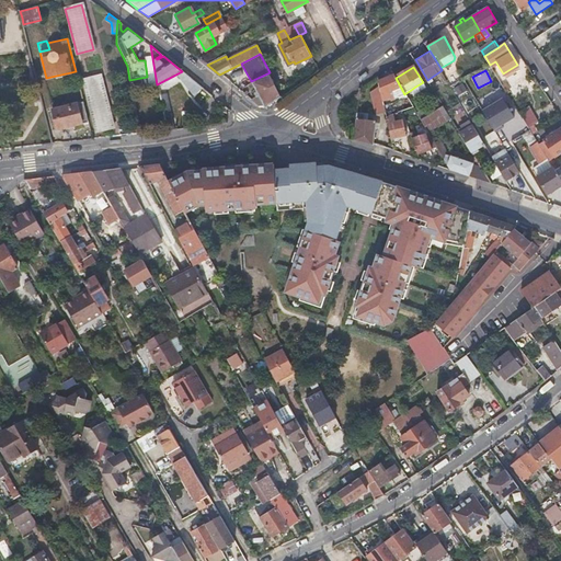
[(270,72),(251,81),(258,95),(250,99),(259,106),(263,105),(264,106),(266,106),(282,95),(270,72)]
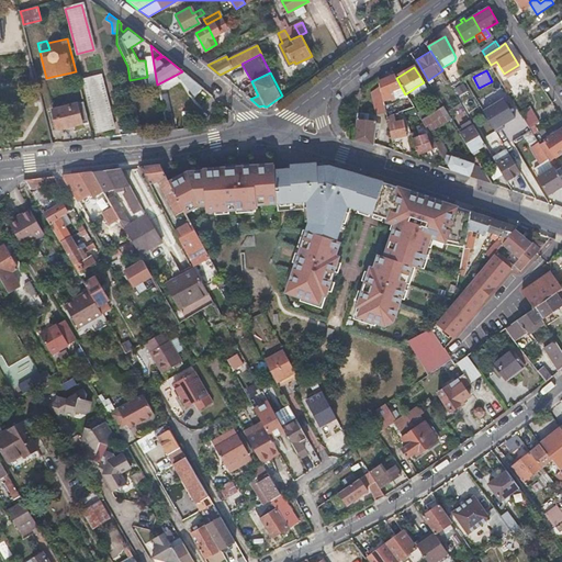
[(405,94),(396,78),(395,76),(379,79),(381,88),(383,101),(386,101),(385,96),(390,94),(391,98),(406,96),(405,94)]
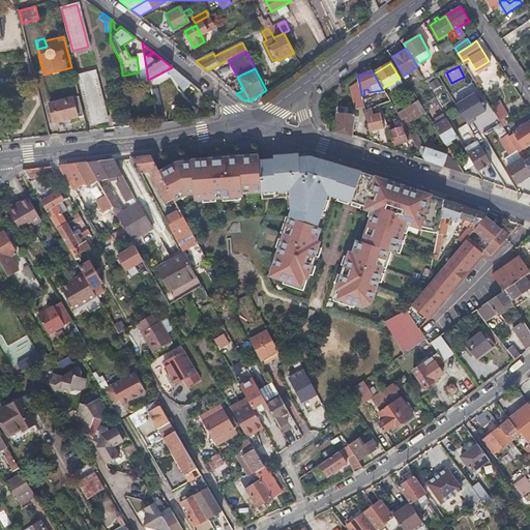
[(90,124),(97,122),(106,120),(94,72),(78,76),(90,124)]
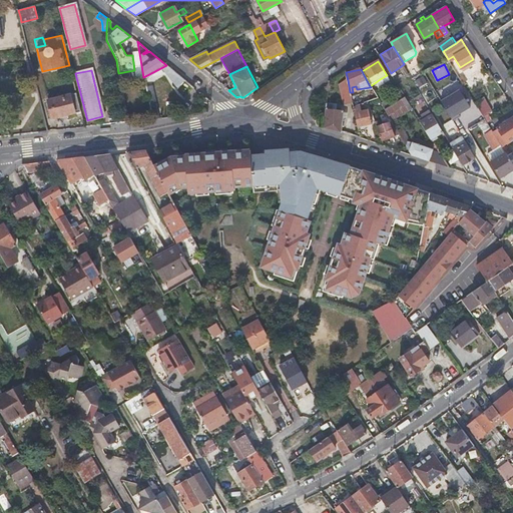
[(174,71),(171,74),(169,77),(176,83),(180,77),(174,71)]
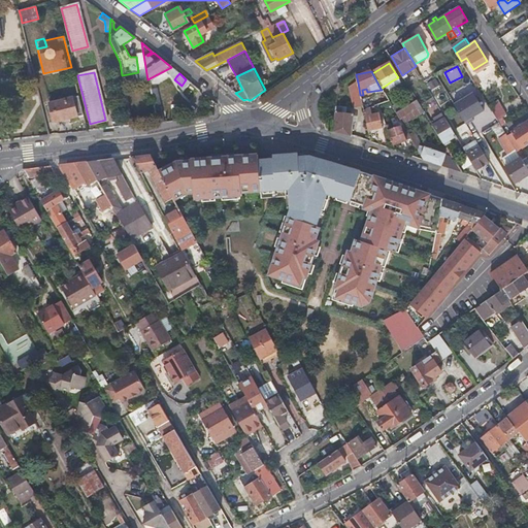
[(432,92),(441,87),(436,77),(427,83),(432,92)]
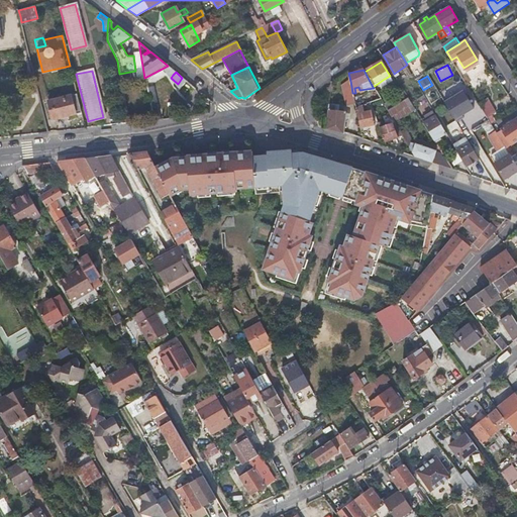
[(354,104),(352,93),(350,81),(341,85),(344,106),(354,104)]
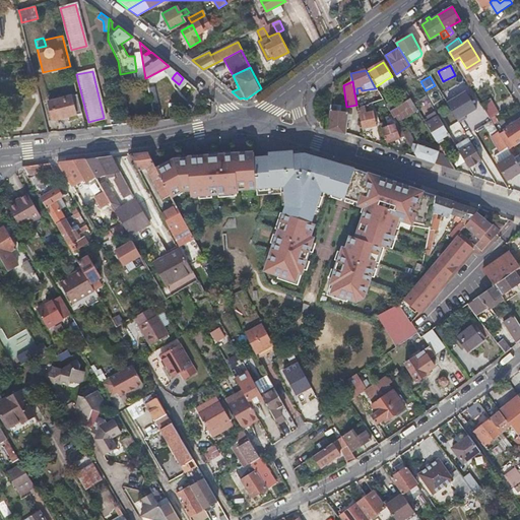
[(373,96),(377,102),(382,100),(379,93),(373,96)]
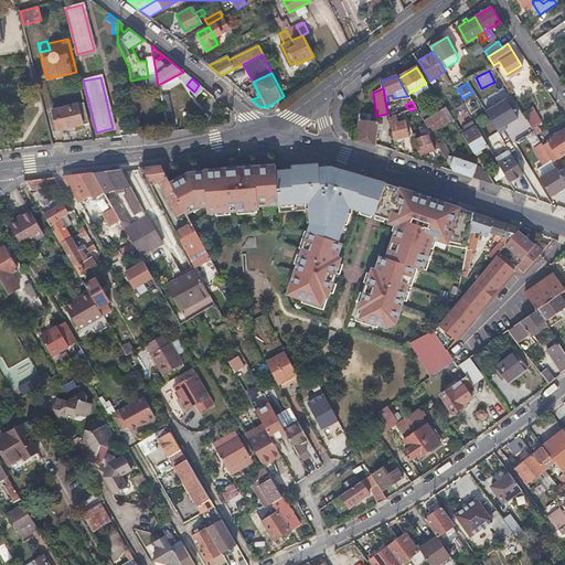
[(83,103),(67,107),(52,110),(56,130),(88,124),(83,103)]
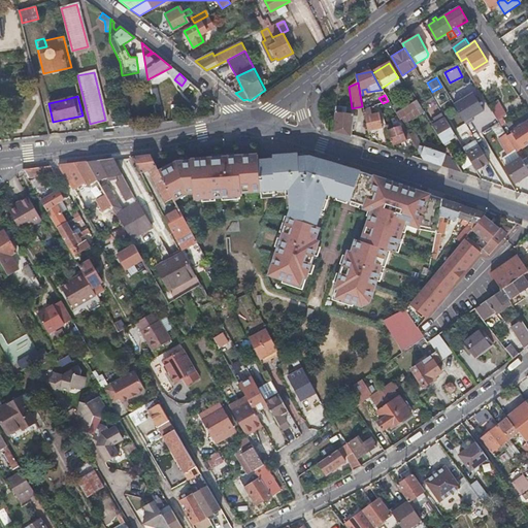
[(424,111),(417,100),(413,102),(402,108),(395,112),(400,123),(402,125),(407,122),(424,111)]
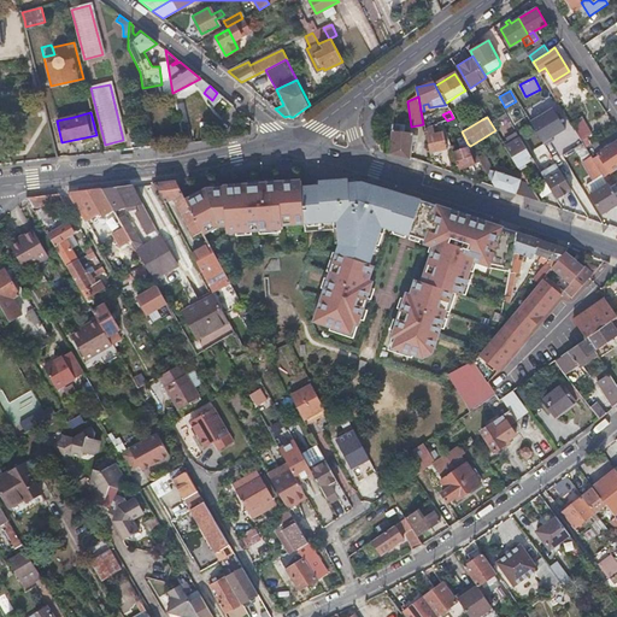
[(571,123),(581,140),(586,137),(592,134),(581,117),(571,123)]
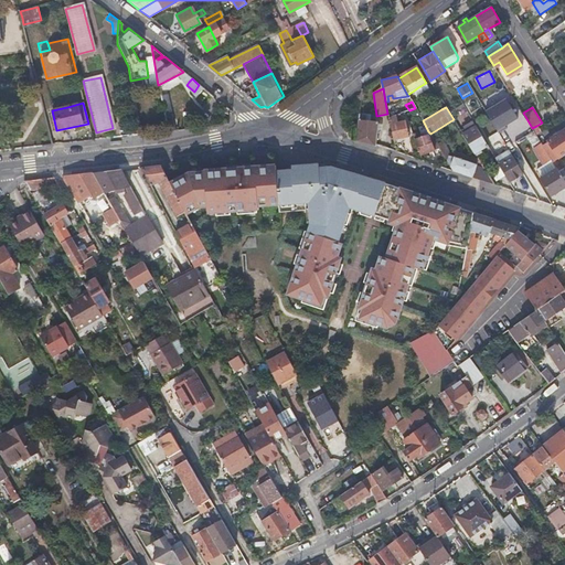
[(427,109),(419,114),(423,120),(430,116),(427,109)]
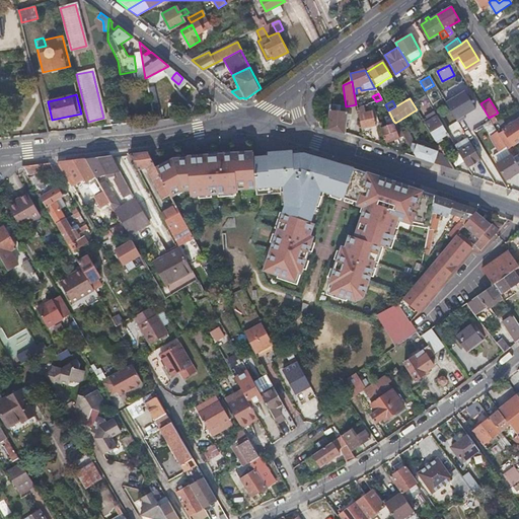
[(381,115),(376,101),(369,104),(375,118),(377,117),(381,115)]
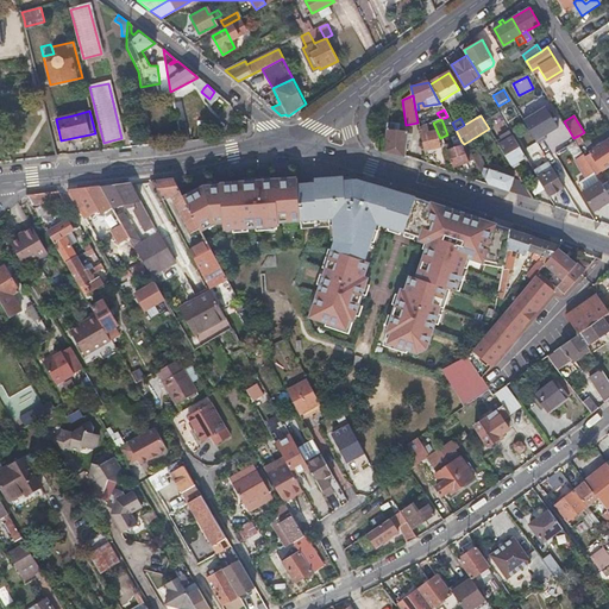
[(439,152),(446,151),(441,142),(440,138),(433,123),(431,123),(433,135),(437,133),(439,148),(438,148),(439,152)]
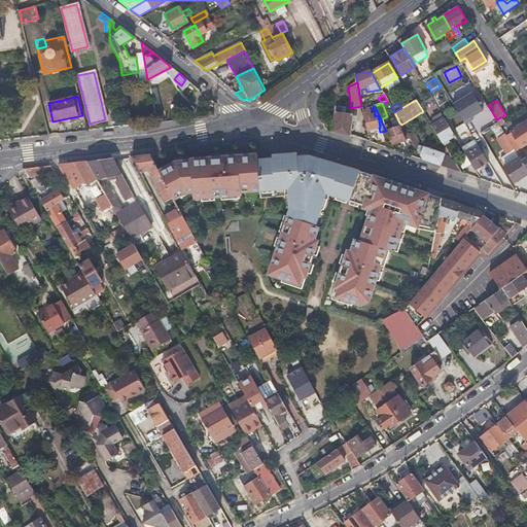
[(366,131),(373,130),(379,128),(380,128),(378,115),(375,116),(370,117),(369,108),(362,110),(366,131)]
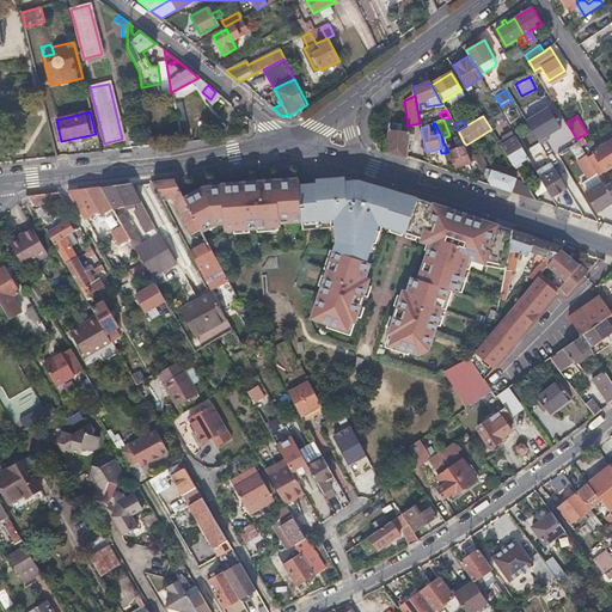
[(386,153),(396,155),(407,159),(409,132),(387,129),(386,153)]
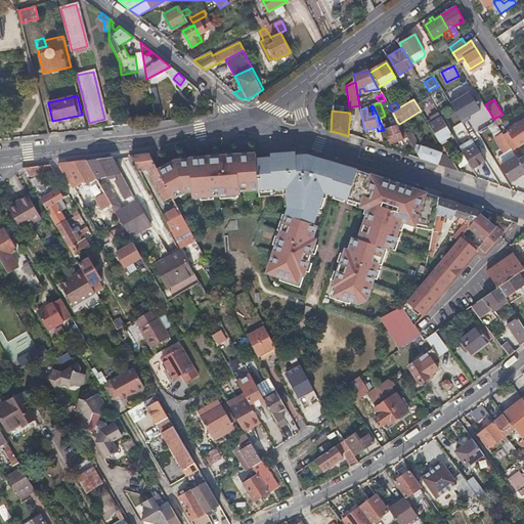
[(429,125),(434,133),(439,141),(452,134),(442,117),(440,113),(430,119),(433,123),(429,125)]
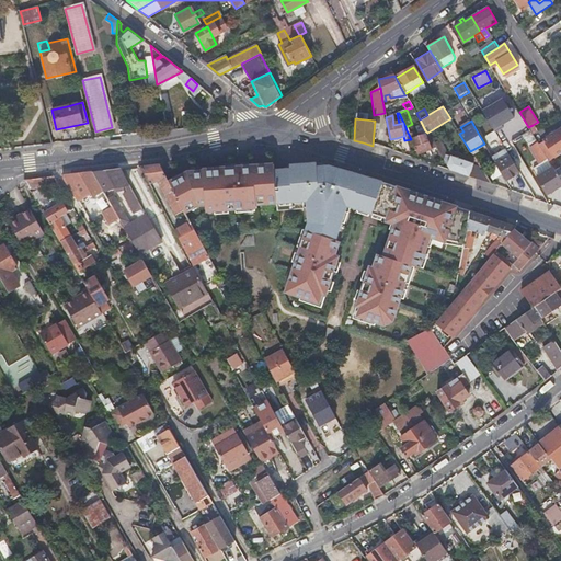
[(546,142),(540,146),(547,157),(549,159),(549,160),(560,150),(560,128),(544,139),(546,142)]
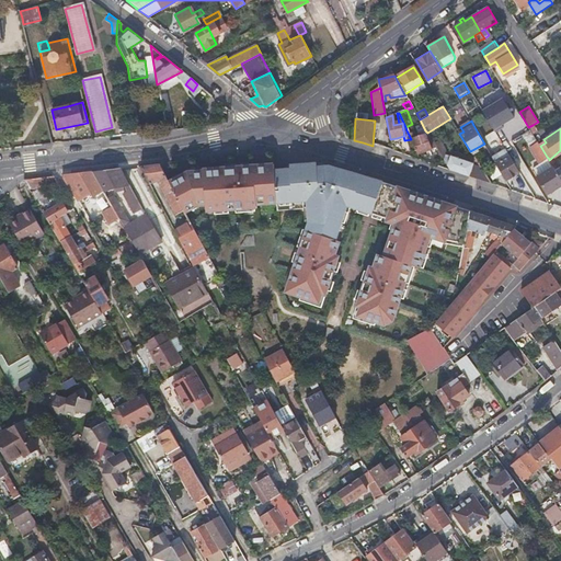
[(439,139),(433,129),(427,133),(434,144),(439,139)]
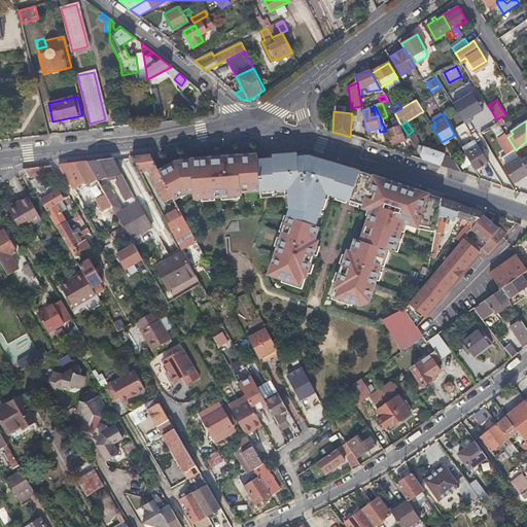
[(507,137),(500,126),(498,123),(491,127),(505,152),(514,147),(507,137)]
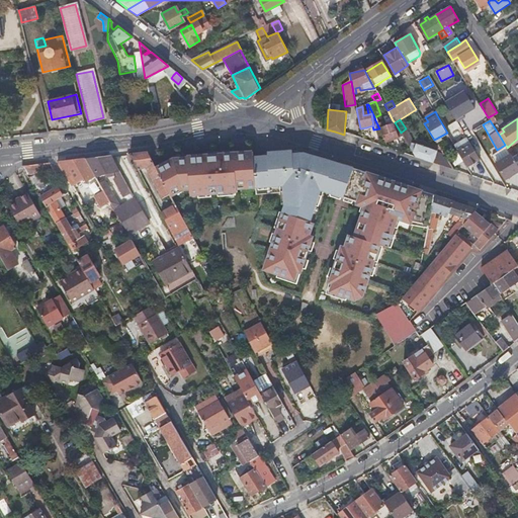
[(395,122),(392,123),(398,138),(403,137),(401,133),(395,122)]
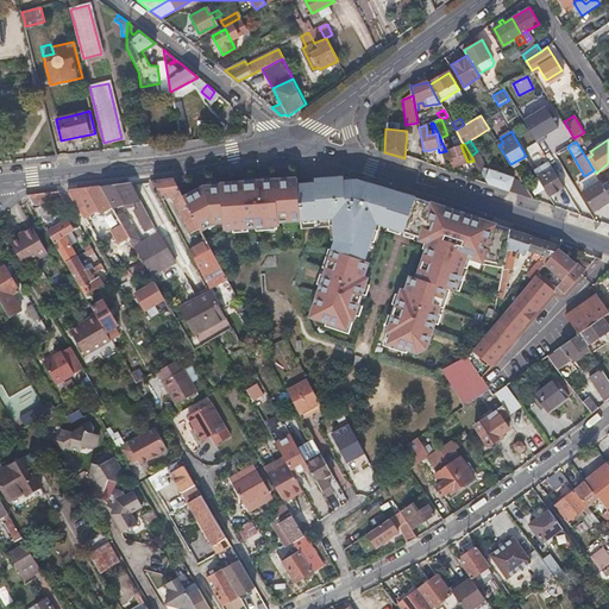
[(453,169),(460,165),(468,162),(460,145),(453,149),(446,151),(453,169)]
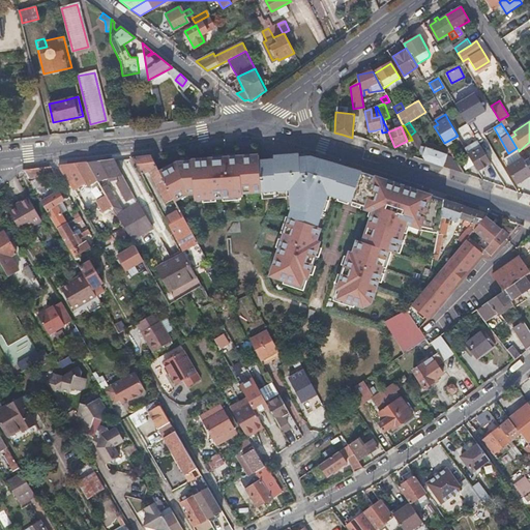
[(451,160),(451,159),(451,158),(446,156),(447,155),(421,146),(422,143),(415,131),(410,136),(412,140),(424,162),(449,170),(451,163),(451,160)]
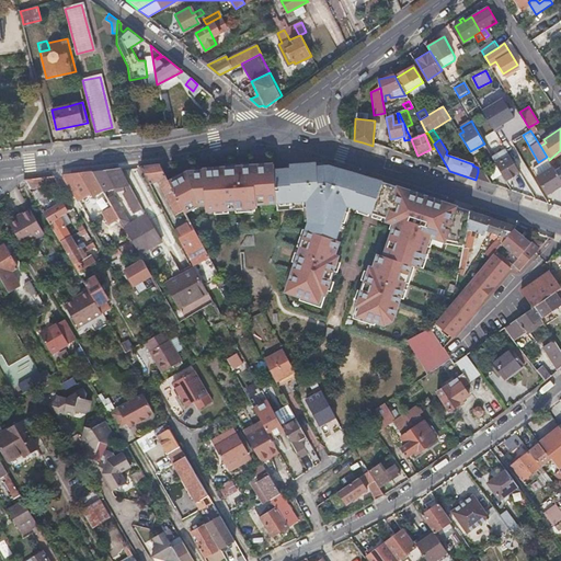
[(505,149),(492,157),(495,163),(510,156),(505,149)]
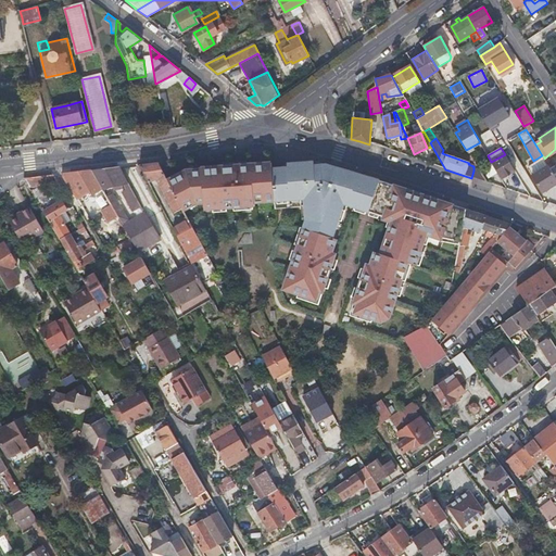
[(491,162),(495,171),(501,179),(515,172),(512,165),(505,154),(491,162)]
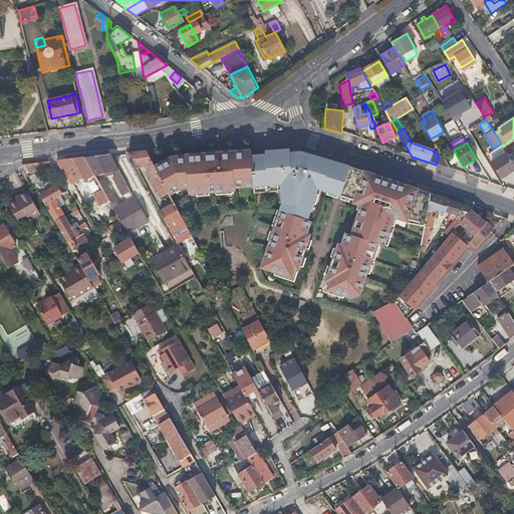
[(489,155),(493,161),(491,162),(501,177),(513,169),(513,164),(509,157),(503,147),(503,146),(489,155)]
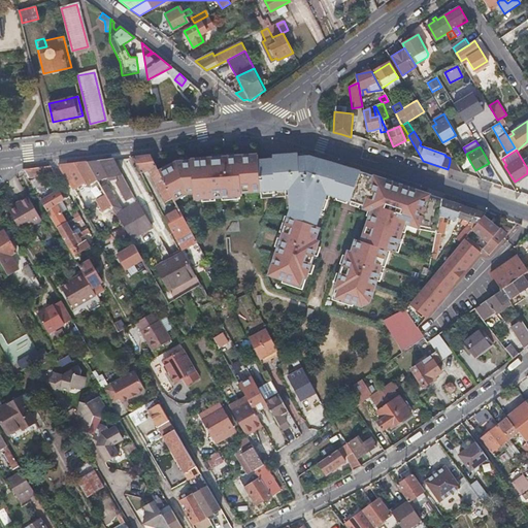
[(177,163),(159,172),(171,195),(177,192),(179,196),(188,191),(192,191),(193,193),(193,199),(240,195),(240,193),(240,189),(259,188),(259,191),(260,198),(285,196),(289,196),(290,208),(290,210),(293,210),(291,218),(288,217),(287,219),(290,220),(289,225),(285,224),(270,269),(277,271),(276,277),(299,285),(302,276),(305,277),(318,241),(311,239),(317,226),(315,226),(325,193),(369,207),(372,213),(365,235),(368,236),(366,242),(357,240),(353,253),(348,251),(335,288),(338,289),(336,297),(359,305),(361,299),(369,302),(384,257),(381,256),(383,249),(386,250),(394,252),(404,222),(417,228),(434,232),(441,199),(426,197),(426,196),(425,196),(426,194),(411,190),(410,192),(408,191),(407,194),(399,191),(400,188),(401,189),(402,187),(329,163),(328,166),(322,164),(323,161),(299,155),(271,157),(264,161),(257,161),(257,155),(218,159),(219,162),(208,162),(208,159),(191,161),(184,162),(177,163)]
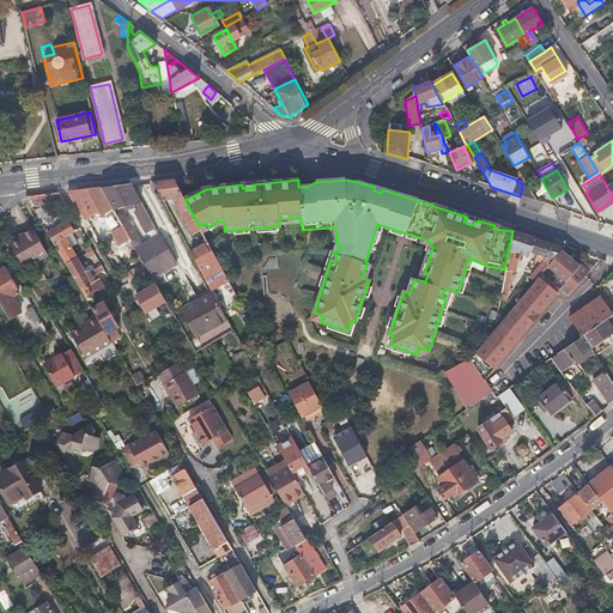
[(173,181),(153,182),(164,202),(171,199),(192,236),(195,234),(201,231),(199,226),(184,200),(175,181),(173,181)]
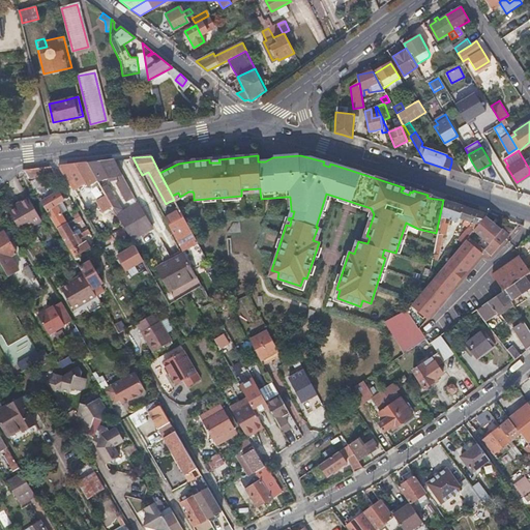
[(490,156),(488,157),(491,164),(493,167),(497,165),(494,158),(492,159),(490,156)]
